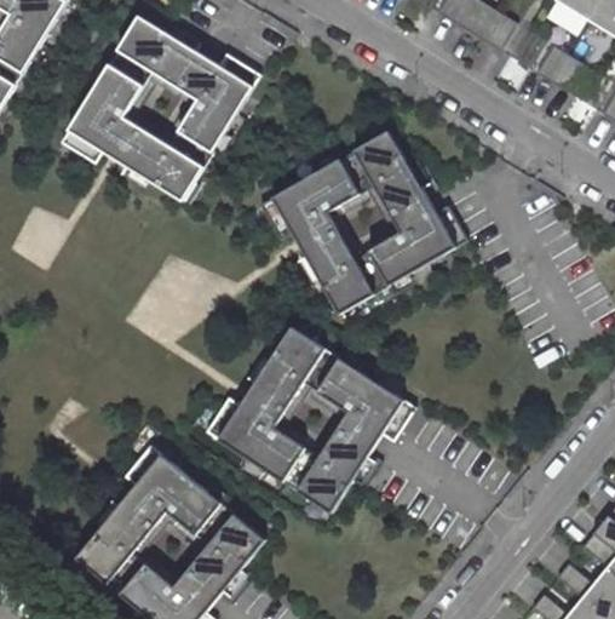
[(0,103),(63,0),(0,0),(0,103)]
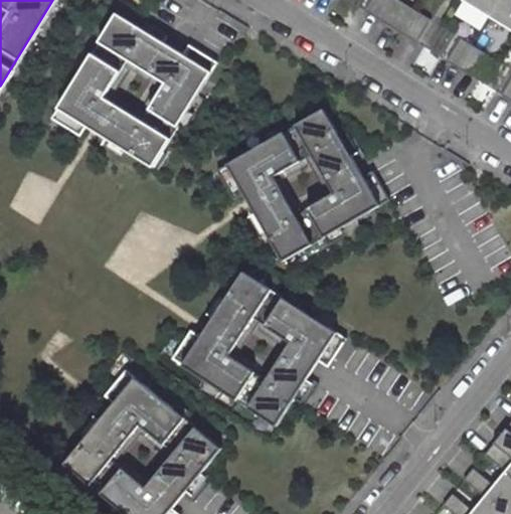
[(366,0),(362,9),(374,16),(384,0),(366,0)]
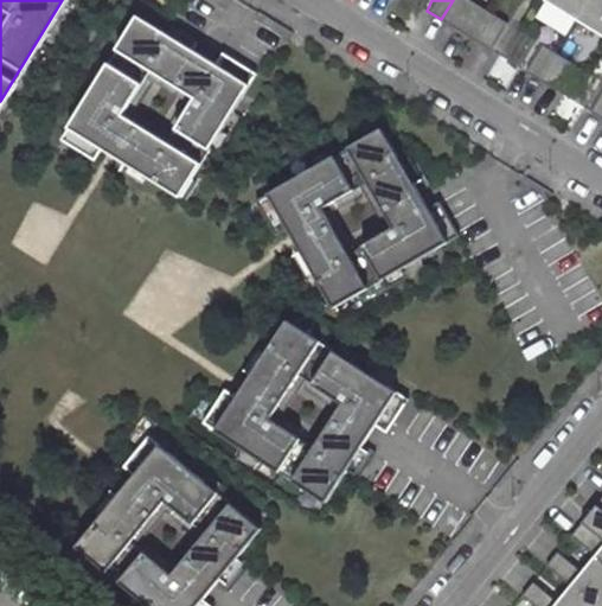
[(453,0),(441,19),(456,29),(473,1),(471,0),(453,0)]
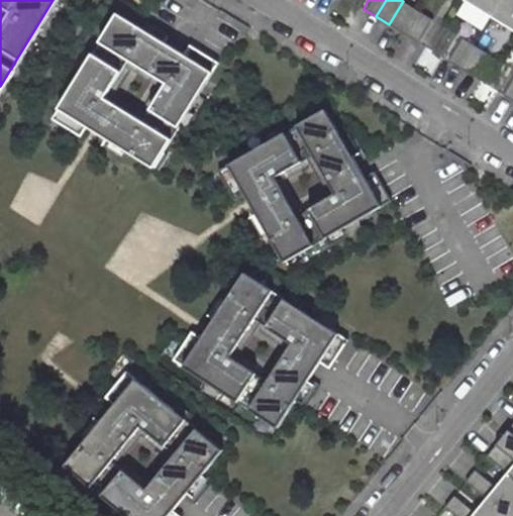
[(465,0),(491,15),(499,0),(465,0)]
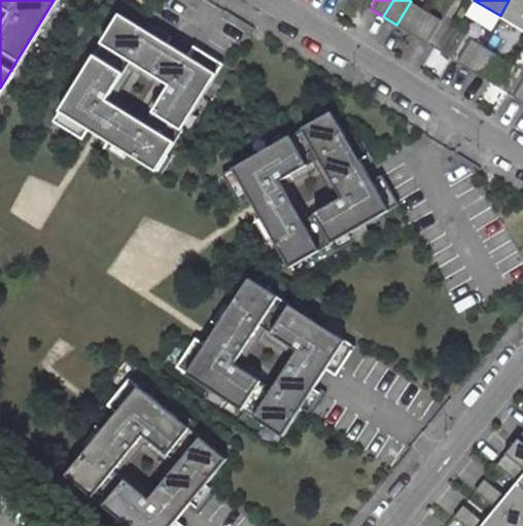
[(509,0),(500,15),(522,30),(522,0),(509,0)]
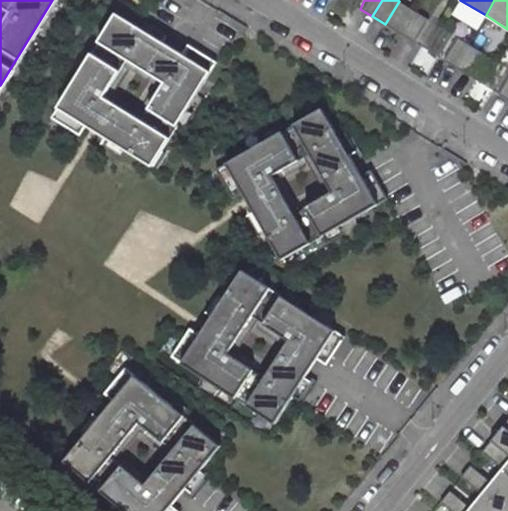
[(413,10),(399,1),(385,24),(399,33),(413,10)]
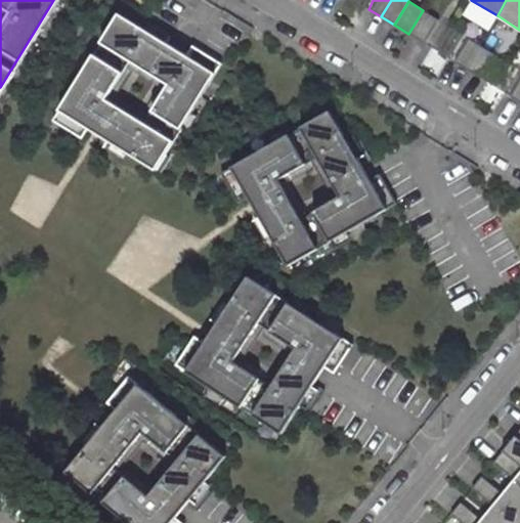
[(423,10),(408,34),(421,41),(435,18),(423,10)]
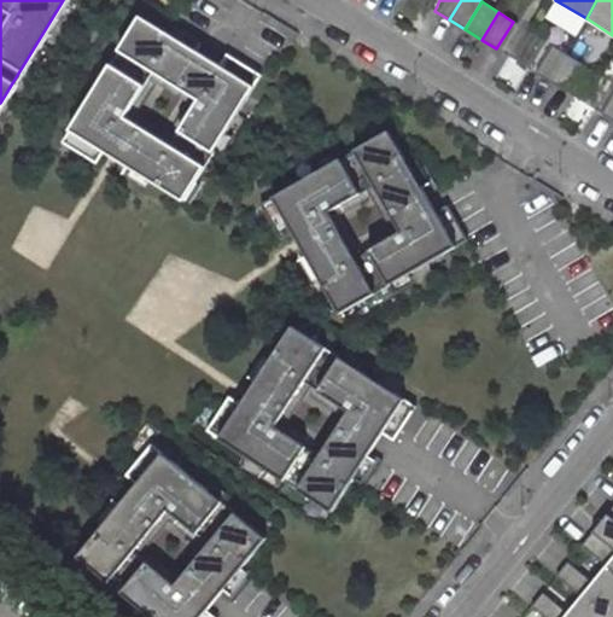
[(216,63),(136,13),(59,139),(93,161),(100,149),(180,198),(258,73),(223,51),(216,63)]
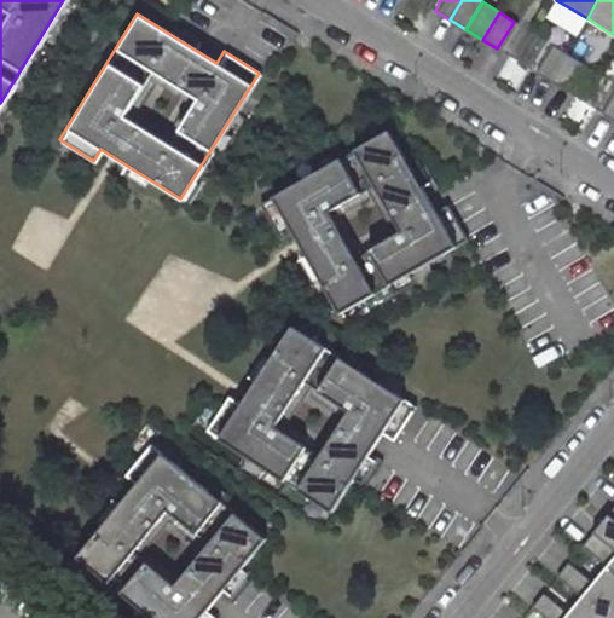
[(551,44),(533,71),(549,81),(566,53),(551,44)]
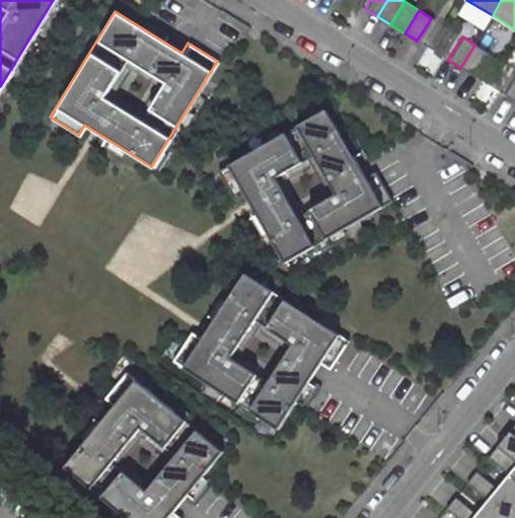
[(474,45),(460,68),(472,75),(487,53),(474,45)]
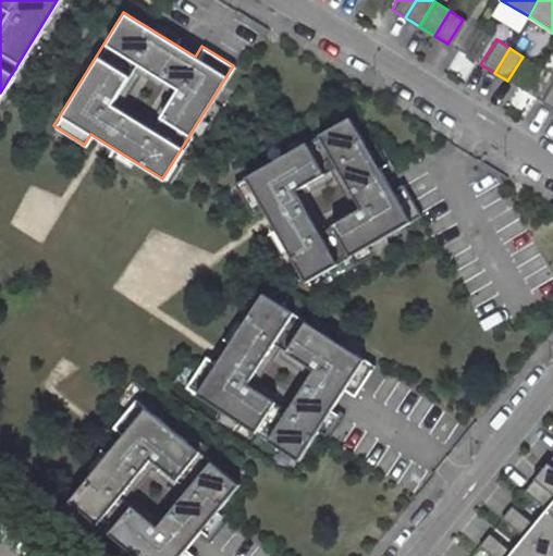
[(552,79),(540,101),(552,109),(552,79)]
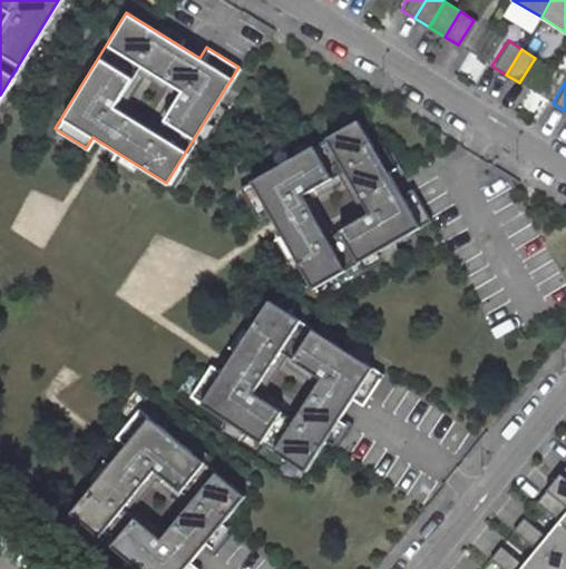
[(399,193),(357,117),(237,185),(255,217),(267,211),(310,286),(428,219),(410,186),(399,193)]
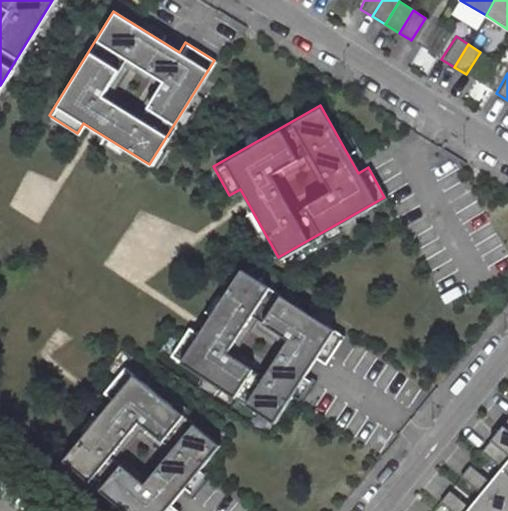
[(324,362),(343,334),(241,267),(197,333),(188,327),(170,354),(273,422),(317,357),(324,362)]
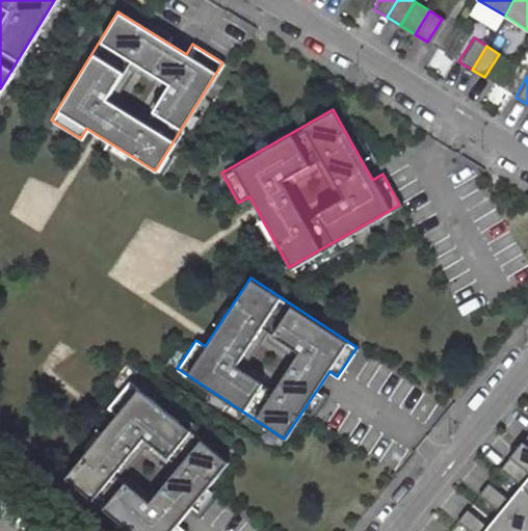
[(185,530),(177,524),(228,461),(129,380),(107,407),(116,415),(66,477),(130,530),(185,530)]
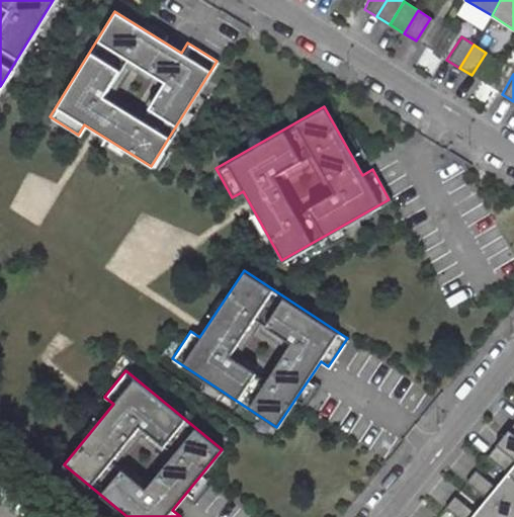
[(513,419),(505,430),(513,437),(513,419)]
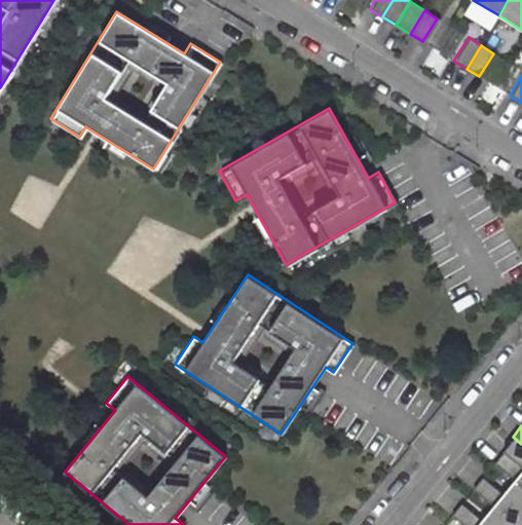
[(521,444),(513,437),(500,451),(521,469),(512,481),(521,488),(521,444)]
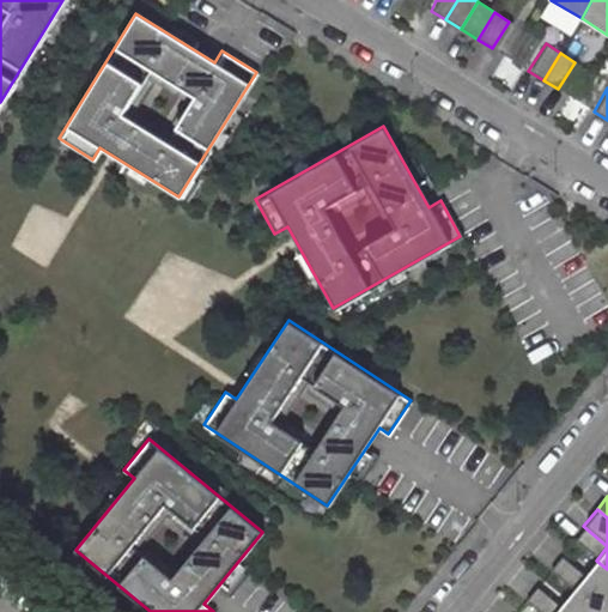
[(596,561),(607,546),(583,526),(572,540),(596,561)]
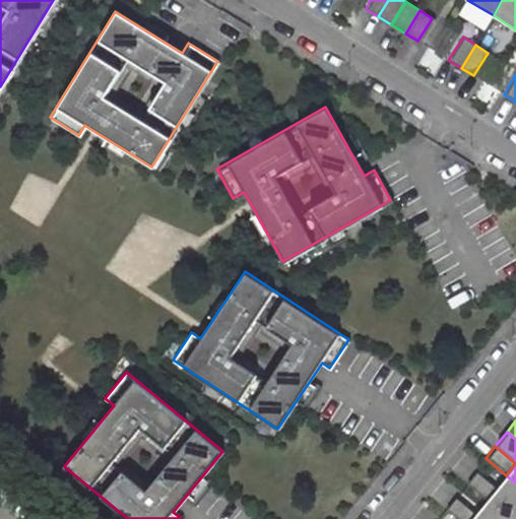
[(485,501),(495,489),(473,472),(464,483),(485,501)]
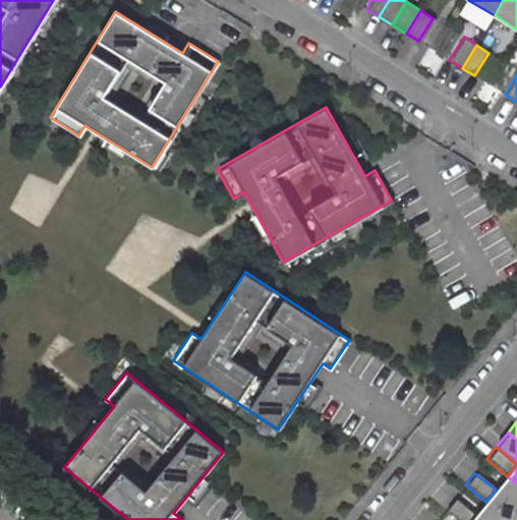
[(514,519),(516,518),(516,483),(507,476),(496,489),(485,502),(474,516),(470,519),(514,519)]
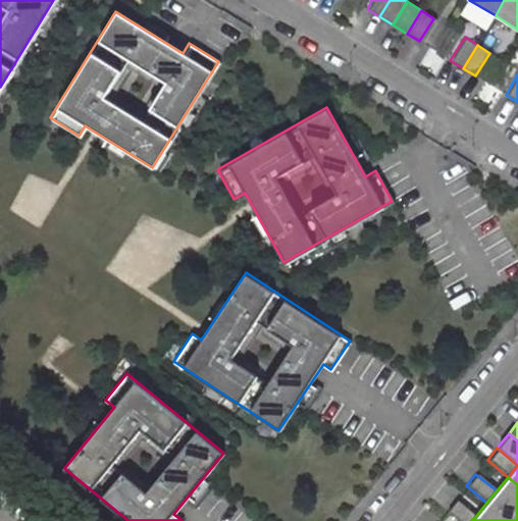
[(456,520),(471,520),(475,517),(454,500),(445,512),(456,520)]
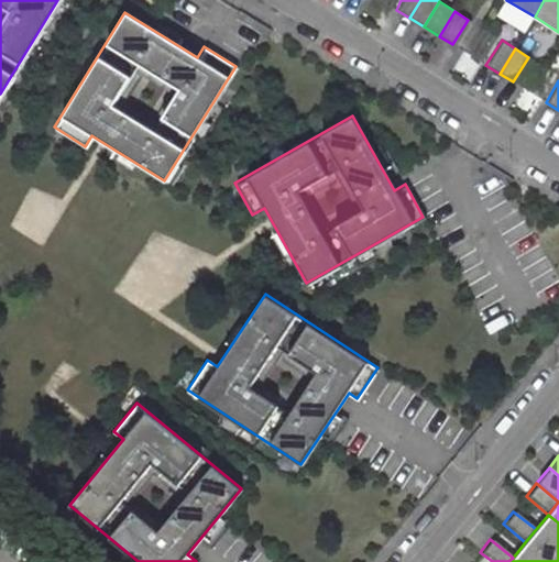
All buildings are outlined.
